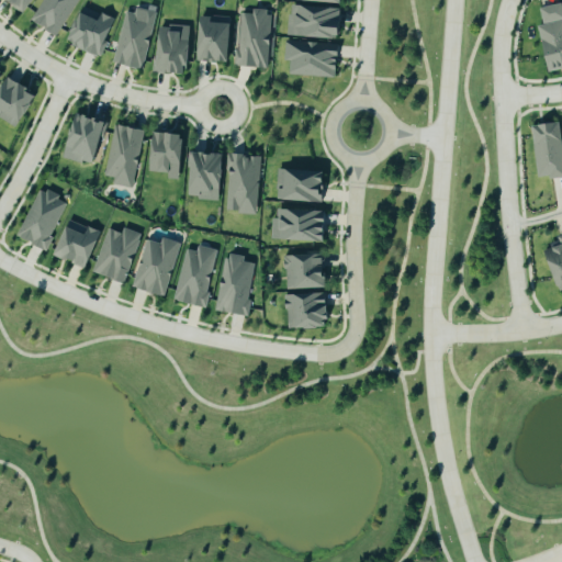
[(2,0),(22,13),(32,0),(2,0)]
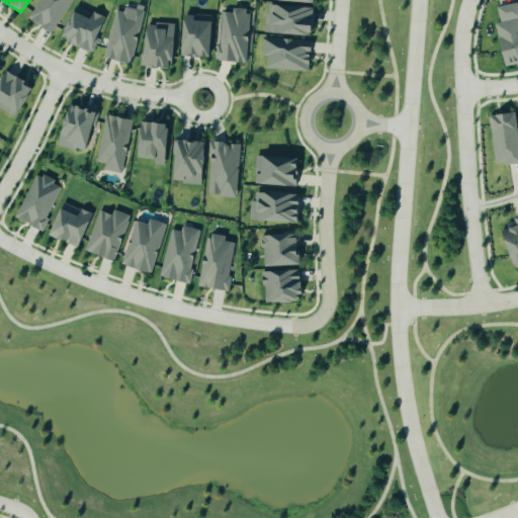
[(72,0),(39,0),(28,19),(52,33),(72,0)]
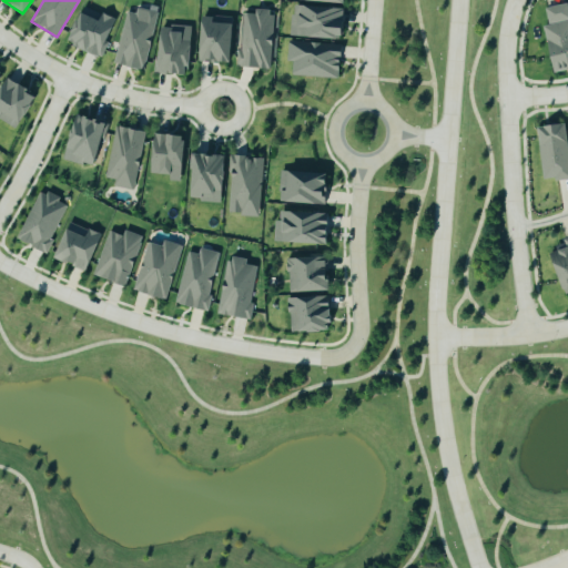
[(567,70),(567,3),(546,9),(549,26),(546,27),(556,73),(567,70)]
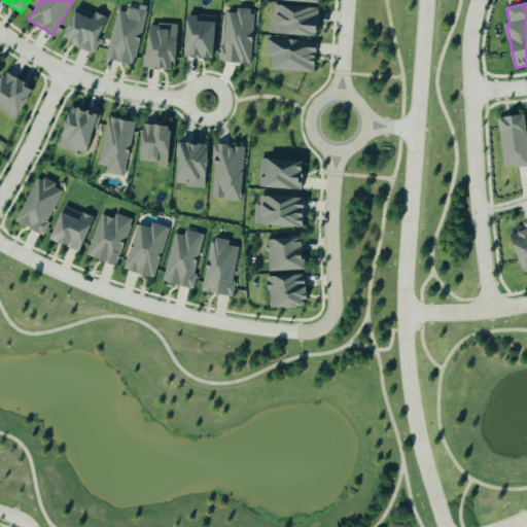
[(270,34),(319,37),(320,8),(272,5),(270,34)]
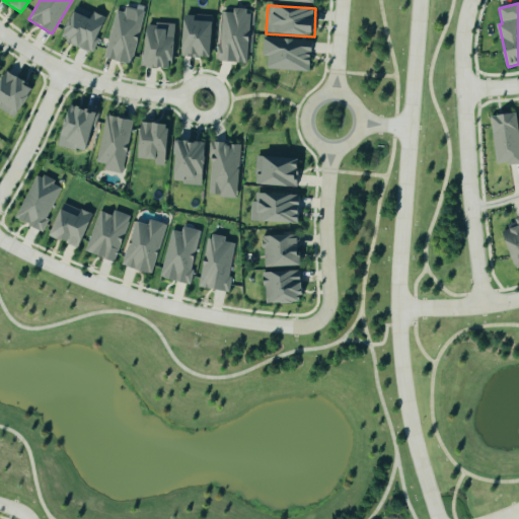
[(92,52),(106,18),(76,6),(63,41),(92,52)]
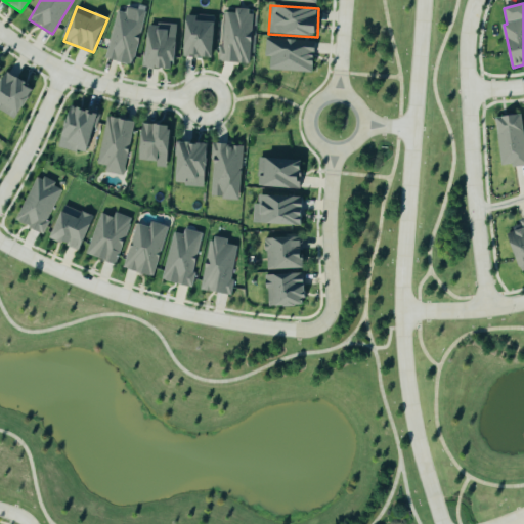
[(116,11),(105,59),(133,66),(145,10),(127,6),(125,13),(116,11)]
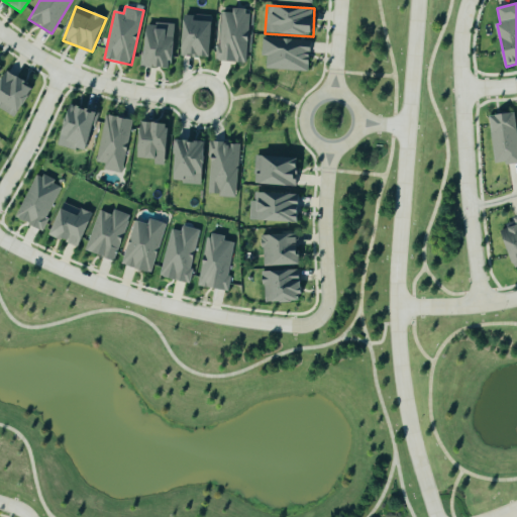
[(217,62),(246,63),(249,10),(233,9),(232,13),(220,13),(217,62)]
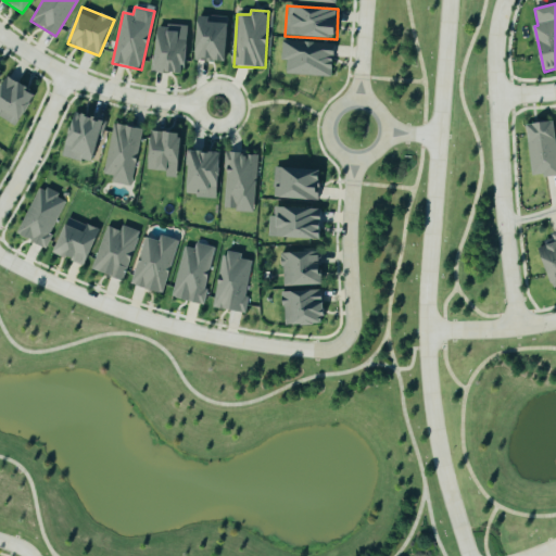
[(228,17),(199,16),(197,61),(226,63),(228,17)]
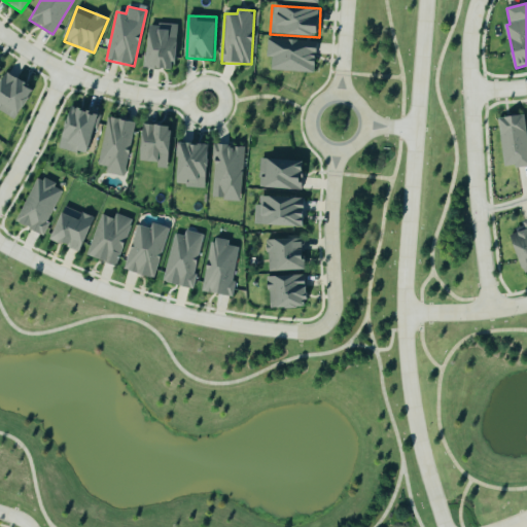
[(176,70),(177,26),(147,25),(146,69),(176,70)]
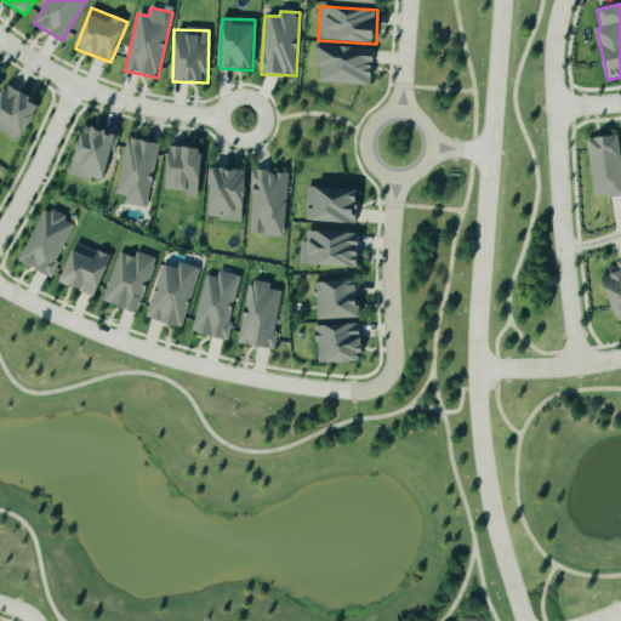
[(319,84),(371,85),(372,50),(315,47),(314,68),(320,68),(319,84)]
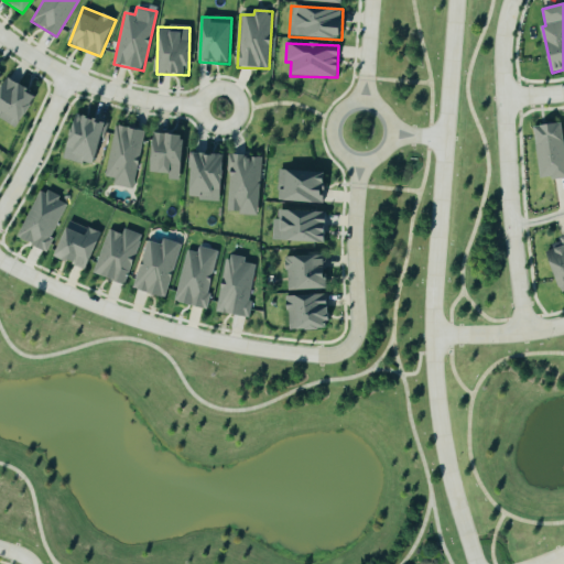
[(0,88),(0,120),(20,130),(36,94),(4,78),(0,88)]
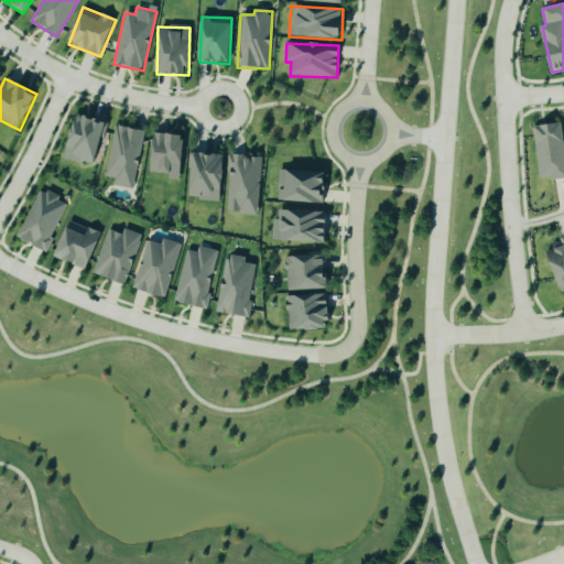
[(96,165),(104,121),(73,116),(65,160),(96,165)]
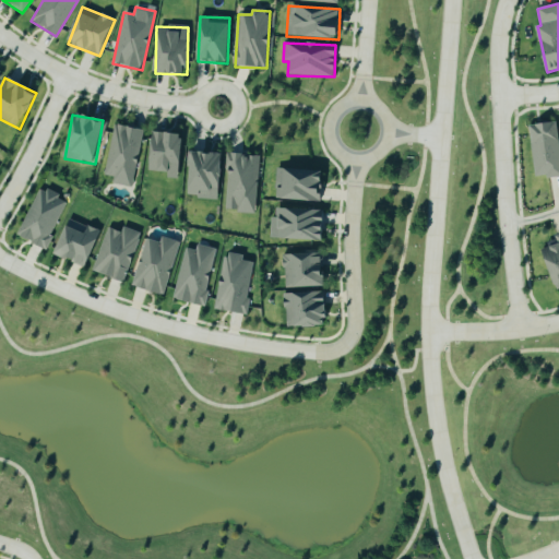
[(558,176),(558,137),(558,122),(530,126),(535,178),(558,176)]
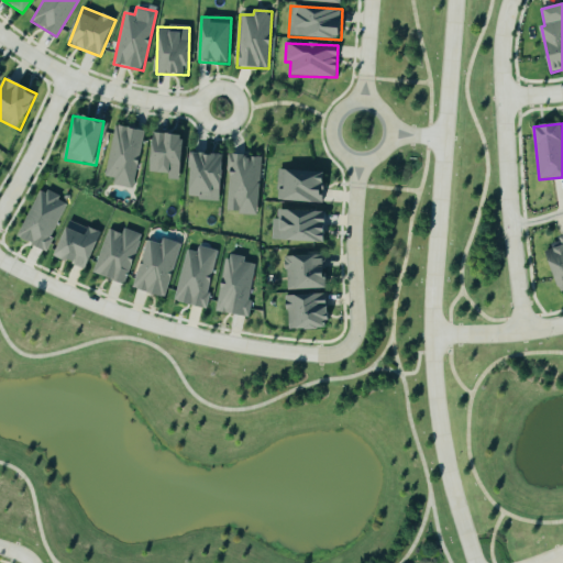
[(105,177),(114,178),(113,186),(133,189),(143,131),(113,125),(105,177)]
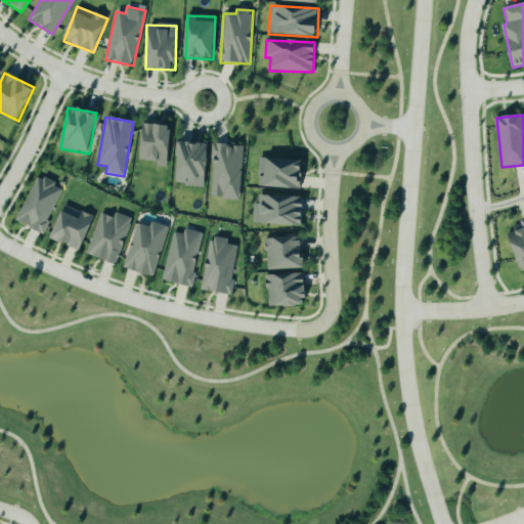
[(166,168),(172,127),(142,124),(137,160),(157,163),(156,167),(166,168)]
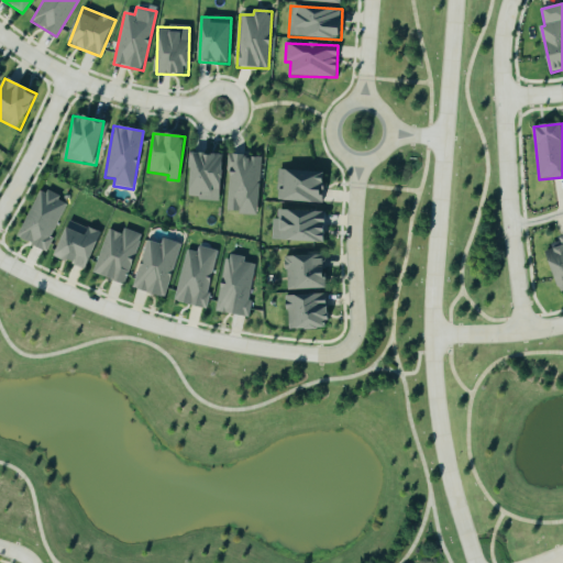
[(189,200),(221,201),(222,155),(190,154),(189,200)]
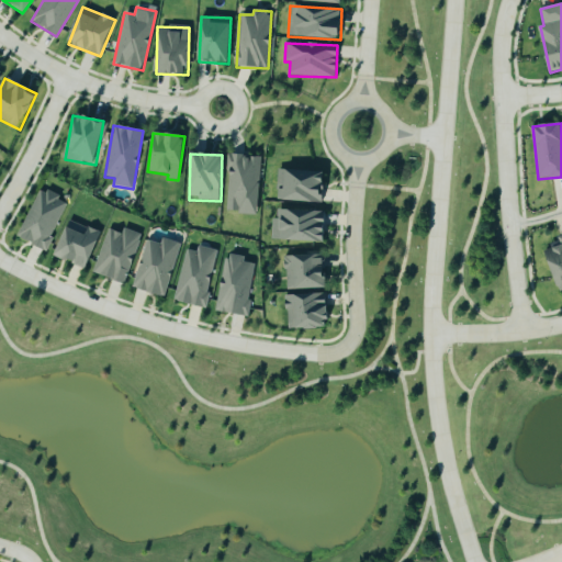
[(260,156),(228,155),(226,213),(257,214),(260,156)]
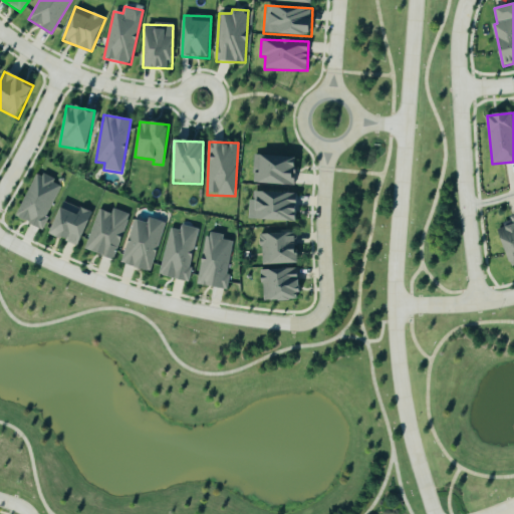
[(253,184),(296,186),(297,158),(254,156),(253,184)]
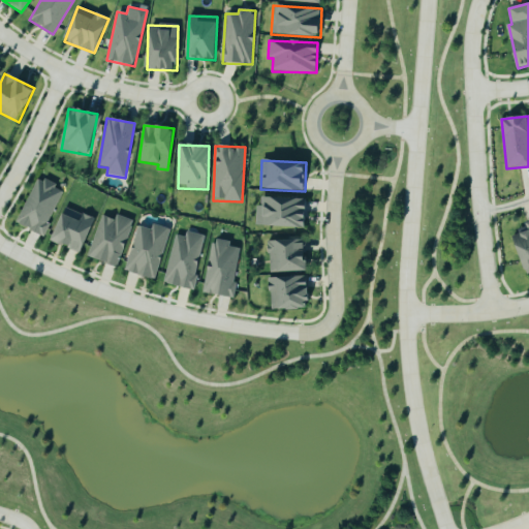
[(16,223),(42,236),(63,189),(35,178),(16,223)]
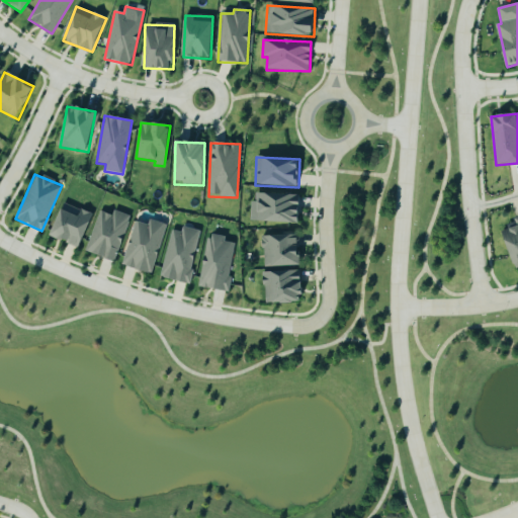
[(251,222),(299,224),(300,195),(252,193),(251,222)]
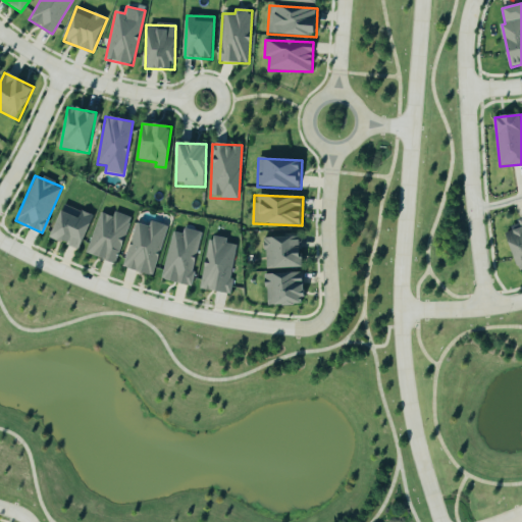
[(51,240),(81,250),(93,216),(63,205),(51,240)]
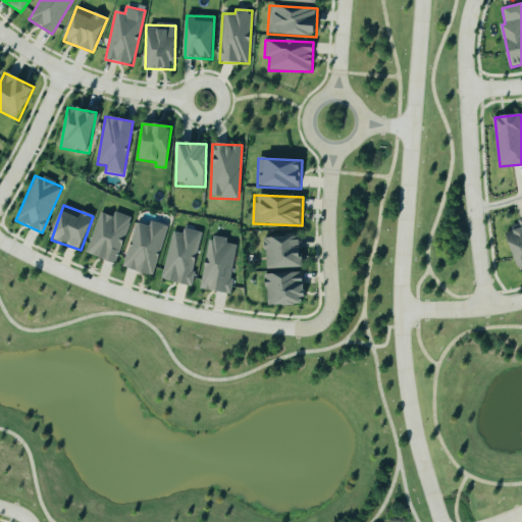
[(131,217),(114,212),(112,217),(99,213),(86,254),(115,263),(131,217)]
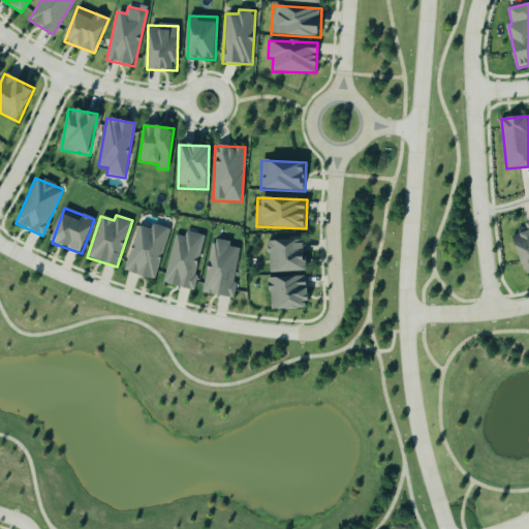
[(528,274),(528,222),(525,224),(528,231),(512,238),(528,275),(528,274)]
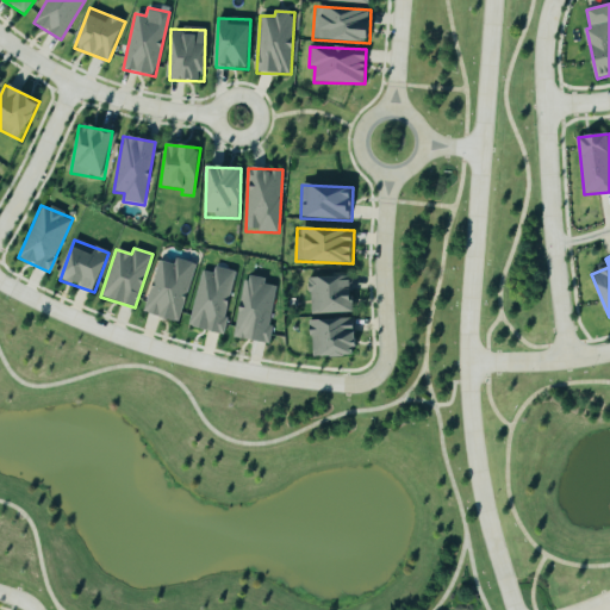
[(143,312),(178,323),(195,265),(176,259),(174,266),(159,260),(143,312)]
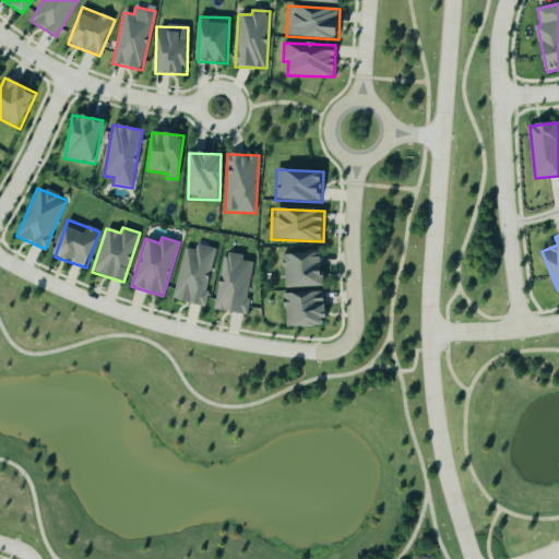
[(183,248),(173,299),(203,307),(216,249),(197,245),(194,251),(183,248)]
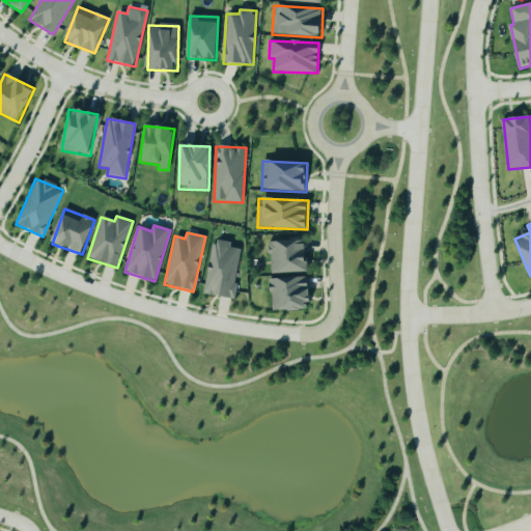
[(202,294),(231,300),(241,250),(230,248),(231,243),(213,240),(202,294)]
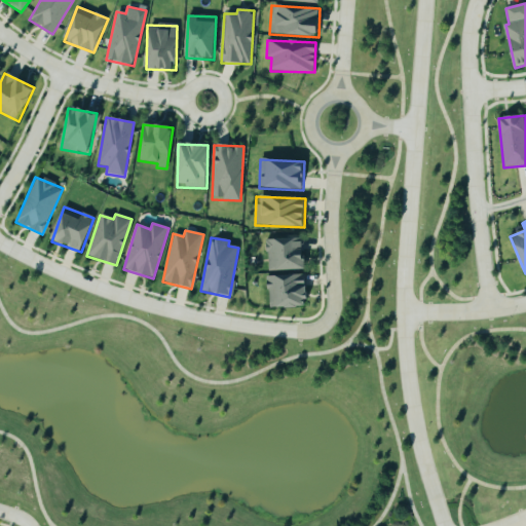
[(304,270),(304,238),(267,239),(267,271),(304,270)]
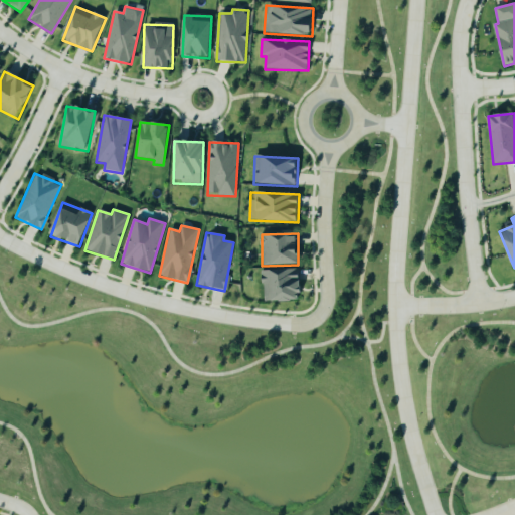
[(262,271),(263,302),(301,301),(300,270),(262,271)]
